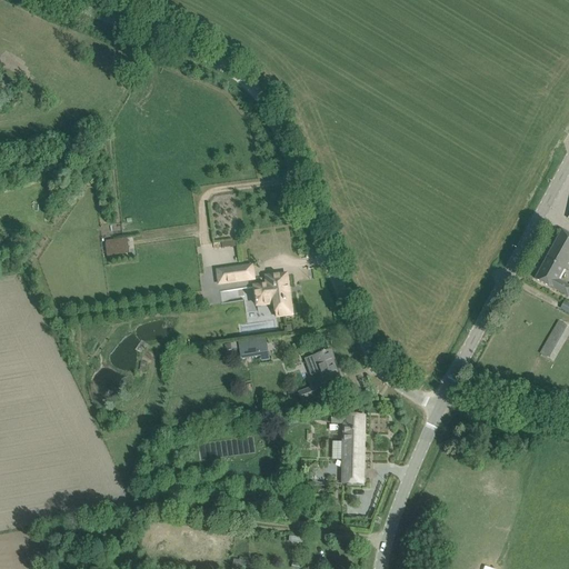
[(568,235),(562,231),(539,271),(550,277),(549,279),(557,283),(558,280),(565,269),(567,270),(568,266),(568,235)]
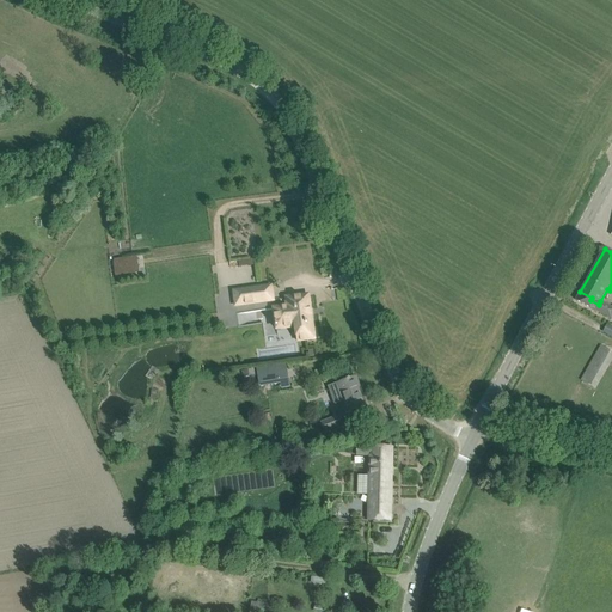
[(136,256),(112,259),(115,271),(139,268),(136,256)]
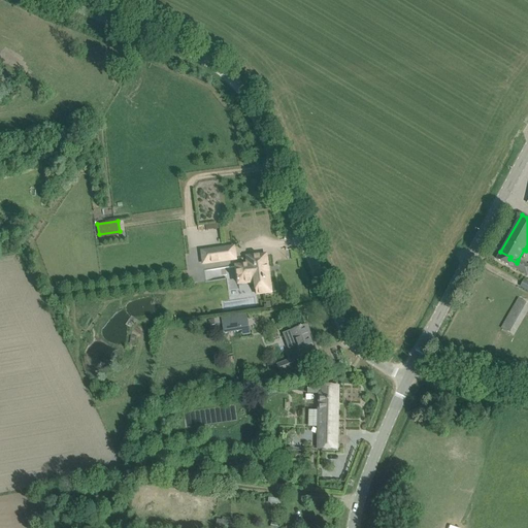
[(203,264),(211,263),(236,260),(234,246),(201,252),(203,264)]
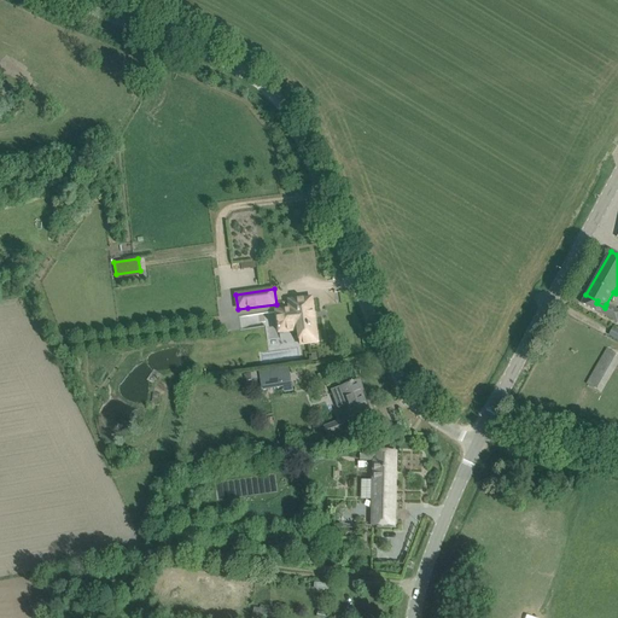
[(598,301),(586,295),(582,303),(617,322),(617,320),(617,310),(606,304),(605,308),(596,303),(598,301)]
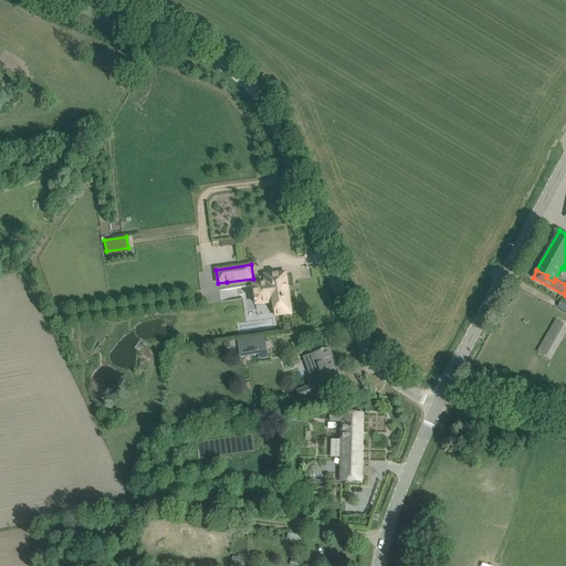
[(255,305),(269,303),(273,302),(275,316),(291,314),(287,293),(286,286),(287,286),(285,273),(272,275),(272,274),(264,275),(265,283),(253,285),(255,305)]
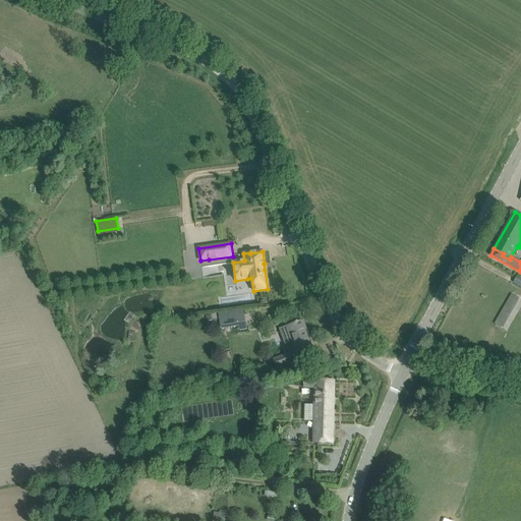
[(520,304),(520,299),(513,295),(496,325),(506,331),(520,304)]
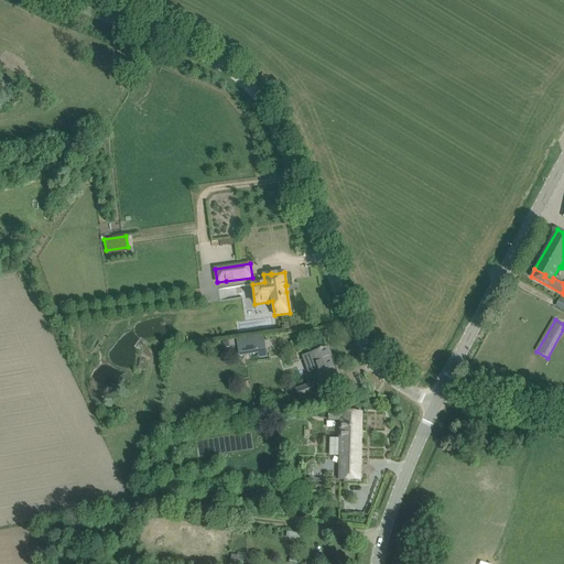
[(252,350),(260,349),(258,338),(237,342),(239,358),(253,356),(252,350)]
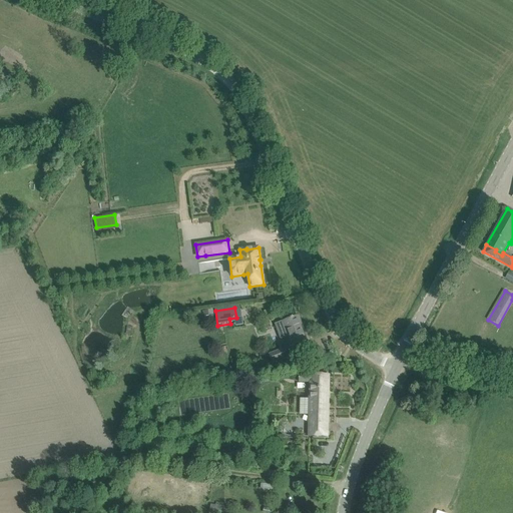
[(292,348),(307,342),(300,325),(302,325),(298,316),(293,318),(291,318),(291,319),(276,325),(282,341),(289,339),(292,348)]
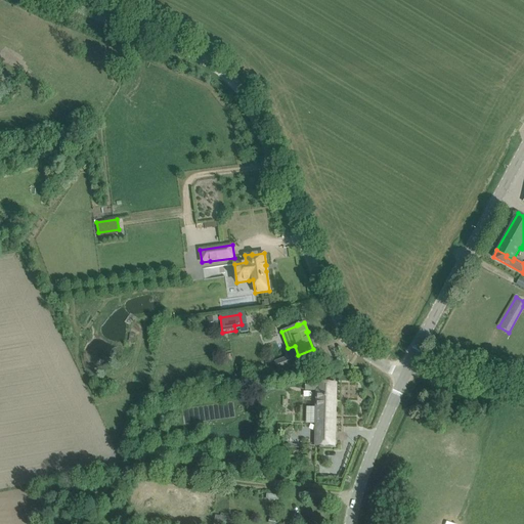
[(294,364),(292,357),(275,363),(277,370),(294,364)]
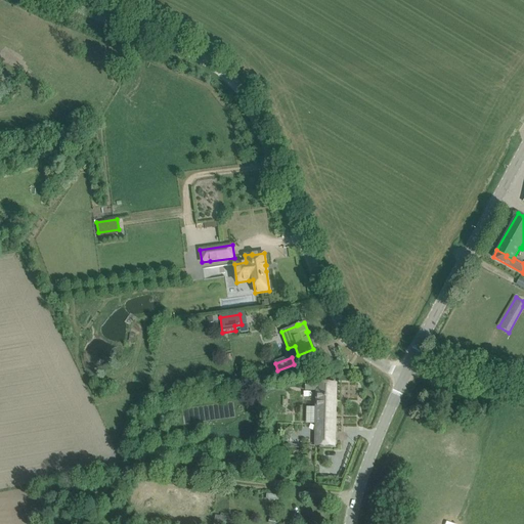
[(334,449),(336,383),(306,383),(306,388),(316,388),(314,449),(334,449)]
